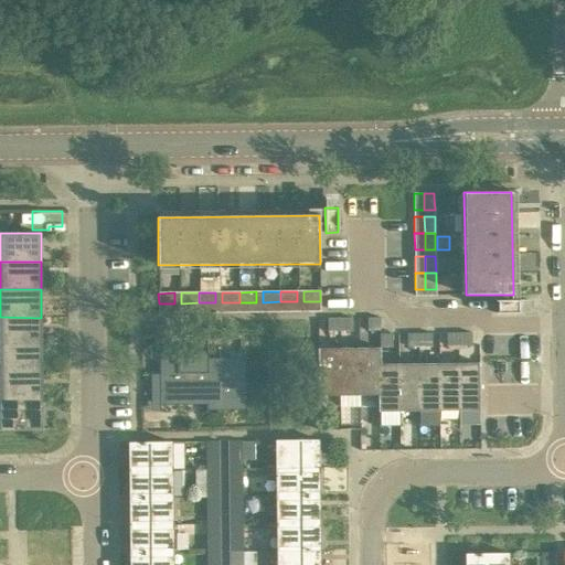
[(519,300),(494,300),(496,313),(519,313),(519,300)]
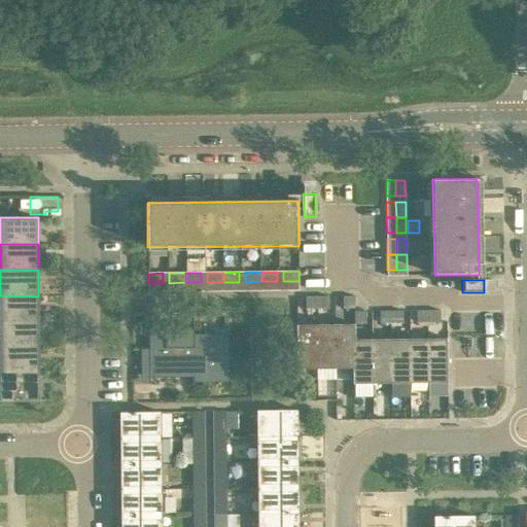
[(261,291),(261,281),(245,282),(245,291),(261,291)]
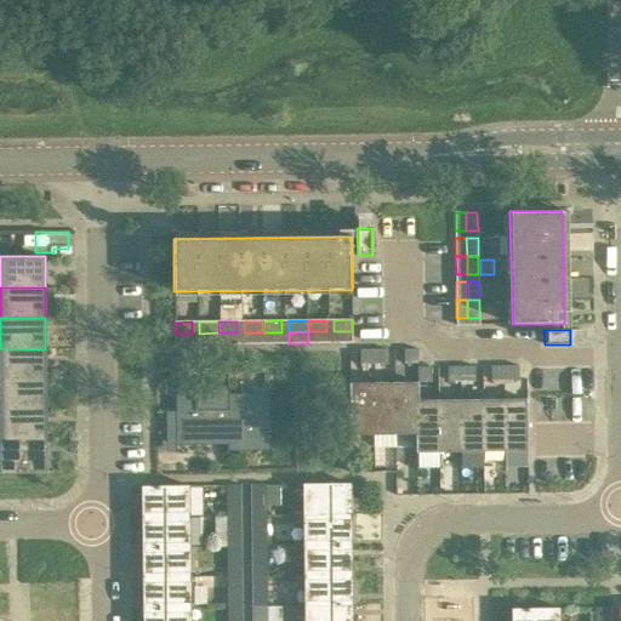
[(326,343),(326,331),(308,331),(308,343),(326,343)]
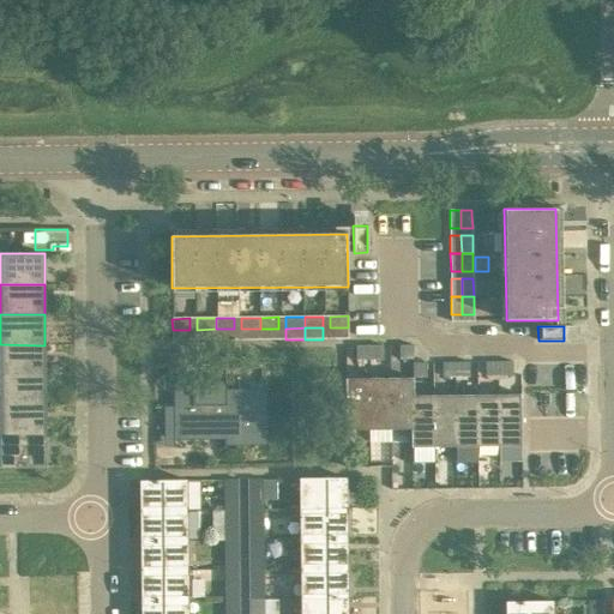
[(348,327),(330,327),(330,339),(349,338),(348,327)]
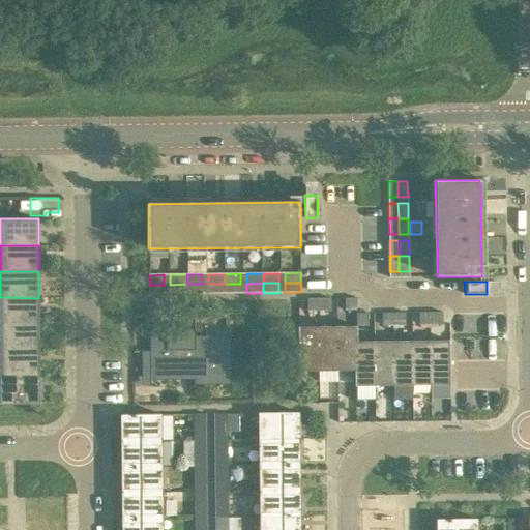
[(186,284),(170,285),(171,294),(186,294),(186,284)]
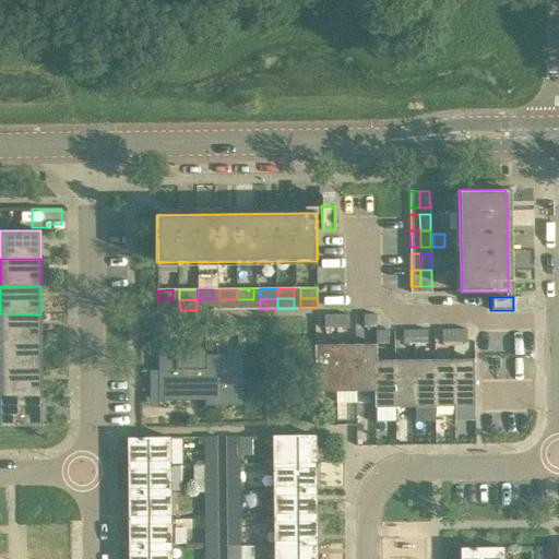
[(213,310),(213,299),(197,299),(197,310),(213,310)]
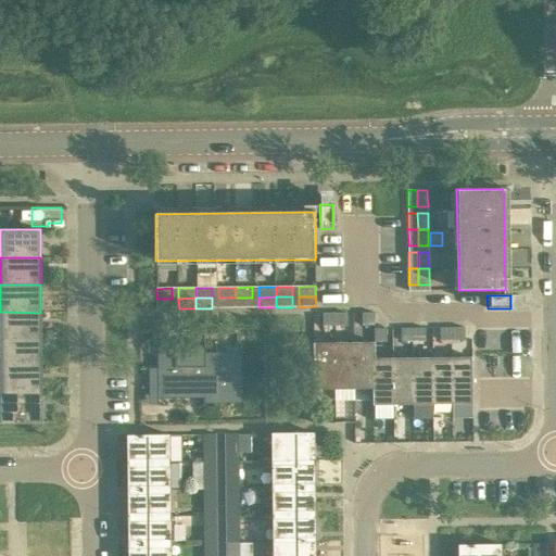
[(236,298),(218,298),(218,308),(236,307),(236,298)]
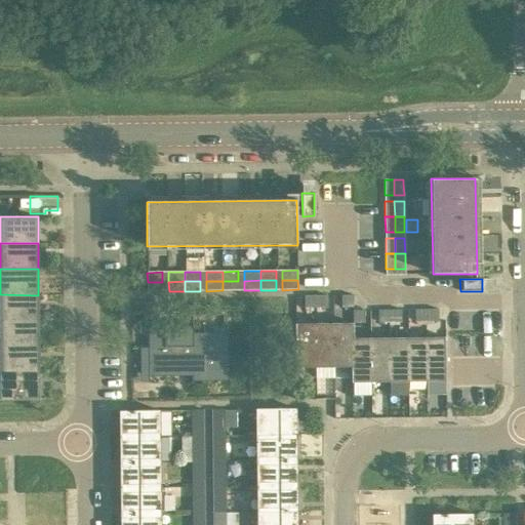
[(238,290),(238,281),(223,281),(223,290),(238,290)]
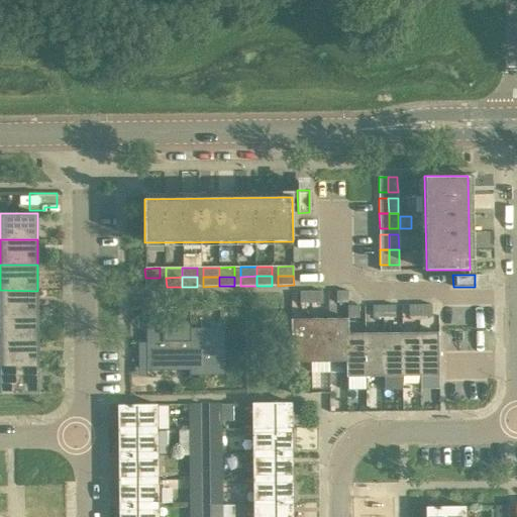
[(160,278),(145,278),(145,287),(160,287),(160,278)]
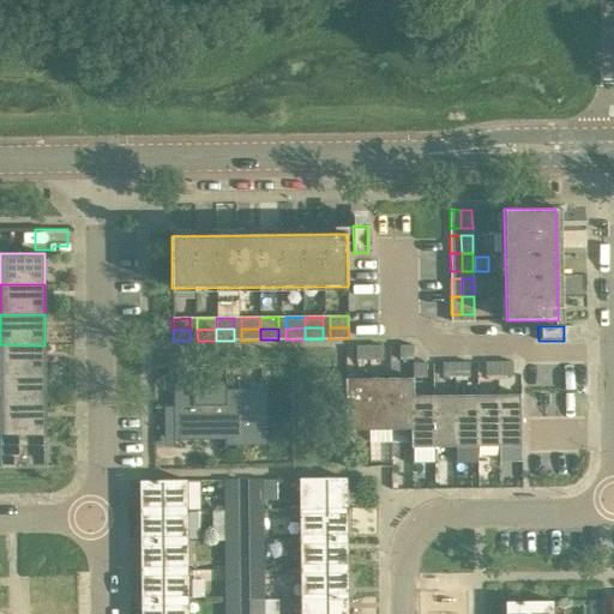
[(44,345),(0,344),(0,374),(46,374),(44,345)]
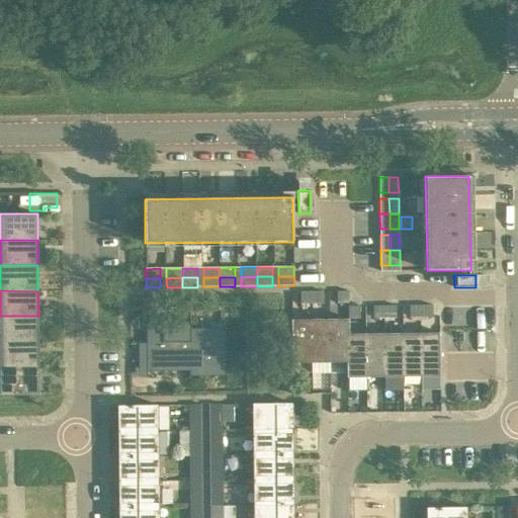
[(299,305),(311,304),(311,291),(299,291),(299,294),(299,305)]
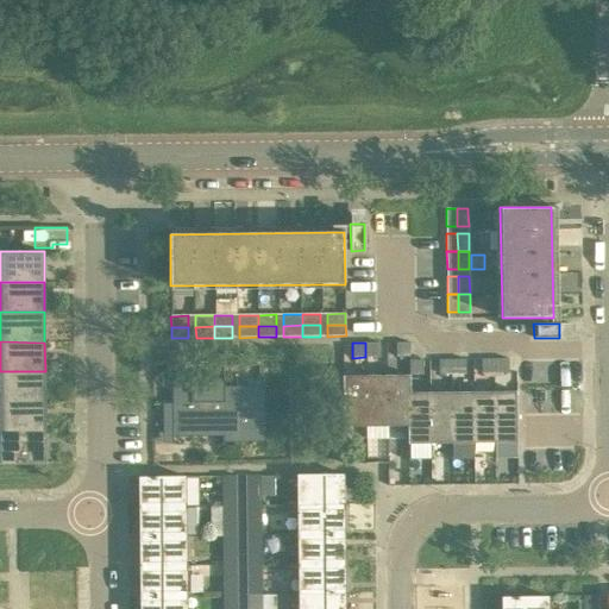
[(380,357),(380,343),(365,343),(365,357),(380,357)]
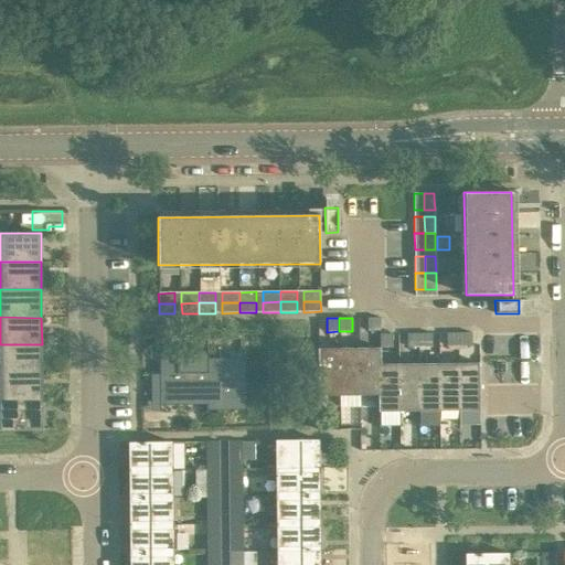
[(368,318),(368,331),(380,331),(380,318),(368,318)]
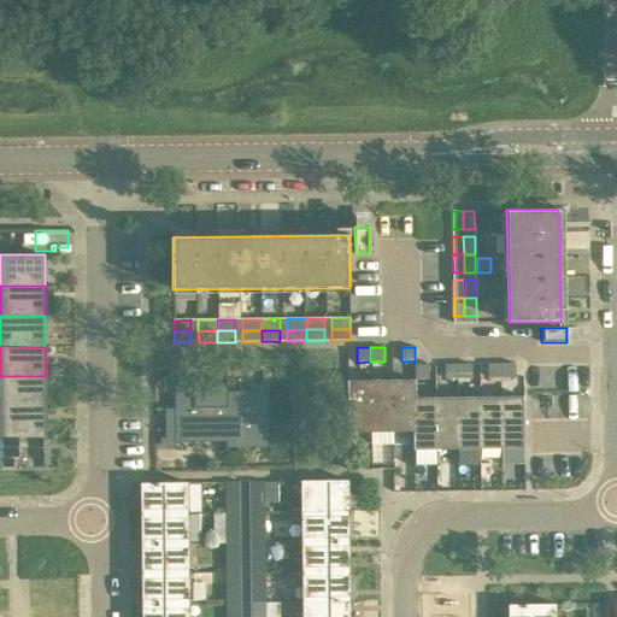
[(445,364),(445,380),(458,378),(458,364),(445,364)]
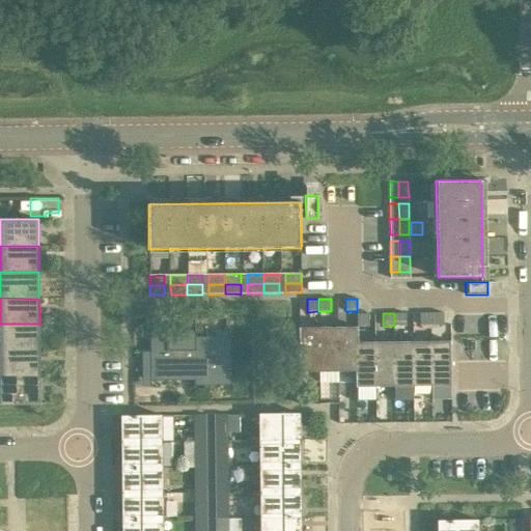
[(406,326),(406,313),(394,313),(394,326),(406,326)]
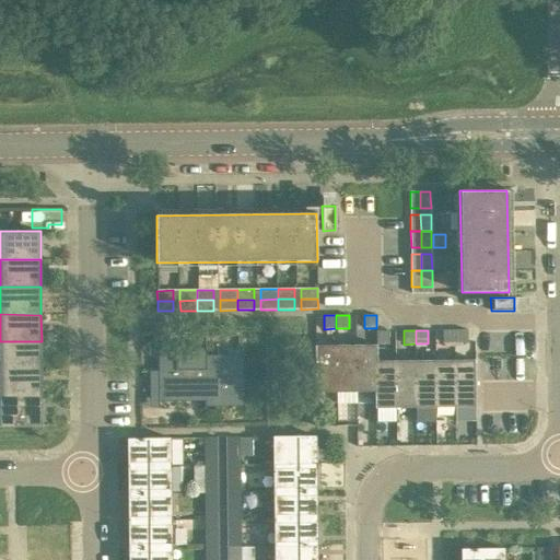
[(442,330),(442,343),(455,343),(455,330),(442,330)]
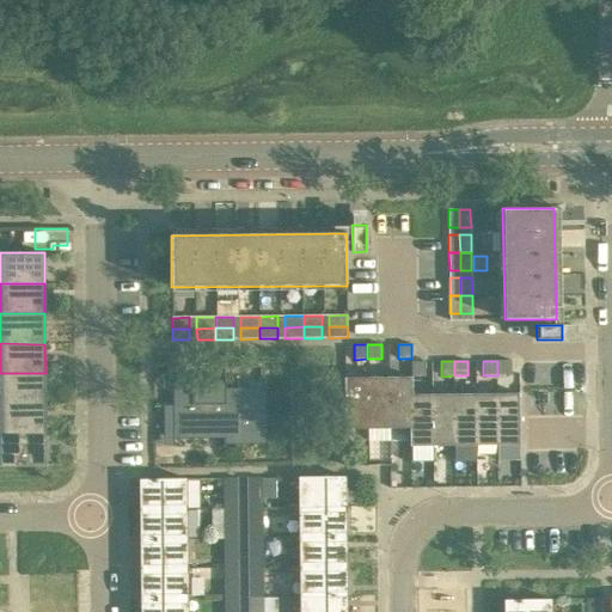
[(510,374),(510,361),(497,361),(497,375),(510,374)]
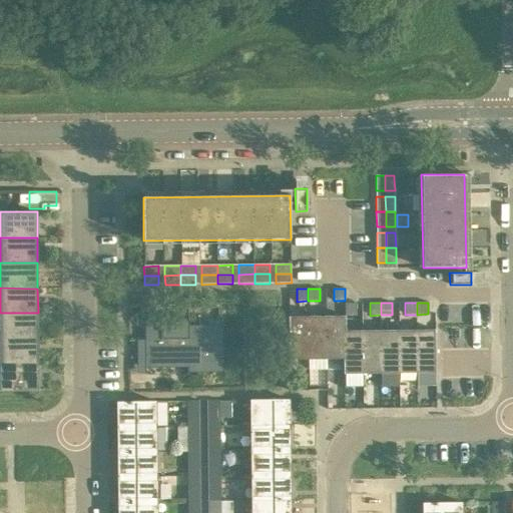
[(345,316),(356,316),(356,304),(345,304),(345,316)]
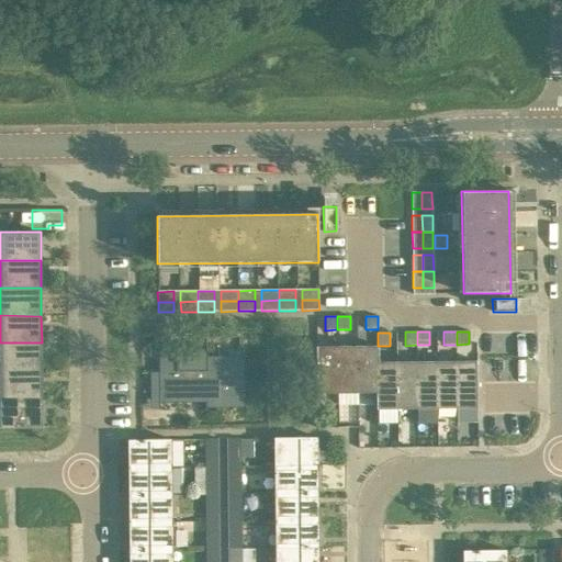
[(42,343),(0,343),(0,370),(42,371),(42,343)]
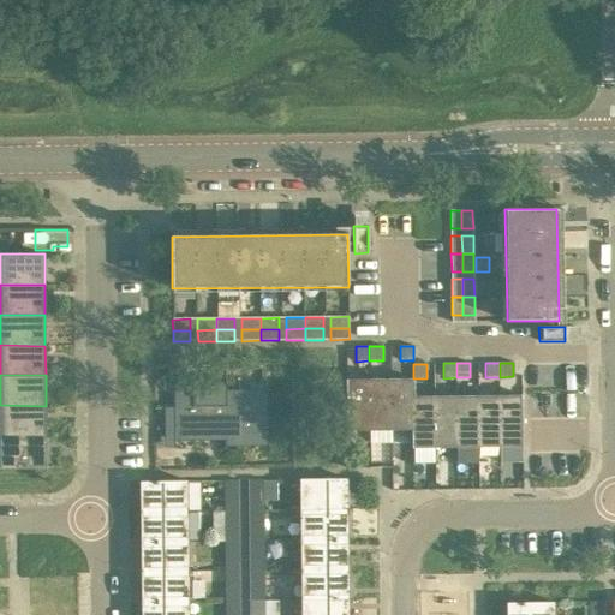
[(387,380),(388,430),(411,430),(412,430),(412,396),(413,396),(413,378),(387,380)]
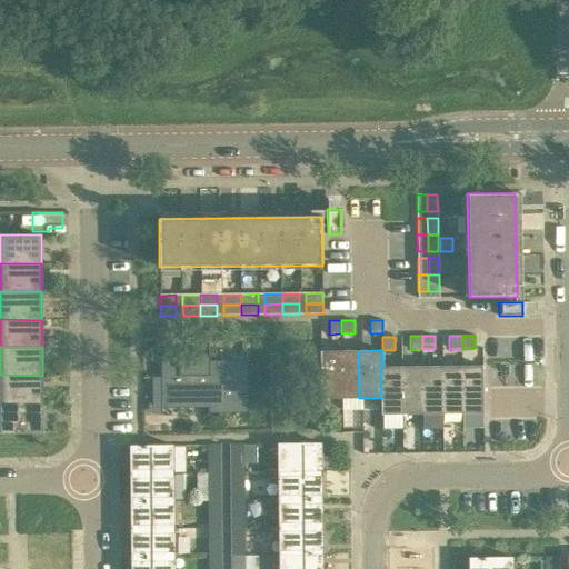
[(320,399),(340,398),(339,351),(320,351),(320,399)]
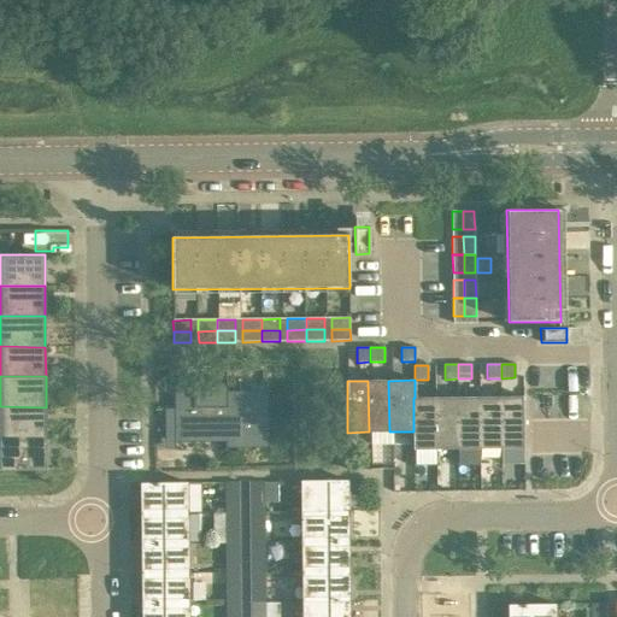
[(389,432),(388,381),(368,381),(369,432),(389,432)]
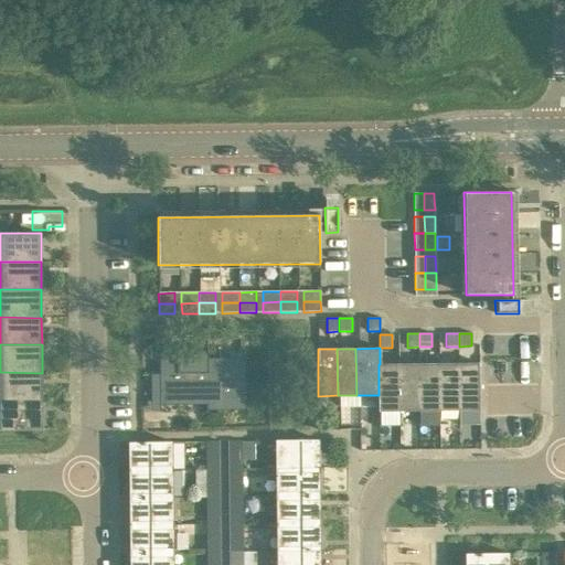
[(208,405),(208,412),(246,411),(245,359),(209,359),(209,353),(178,353),(178,360),(160,360),(161,406),(208,405)]
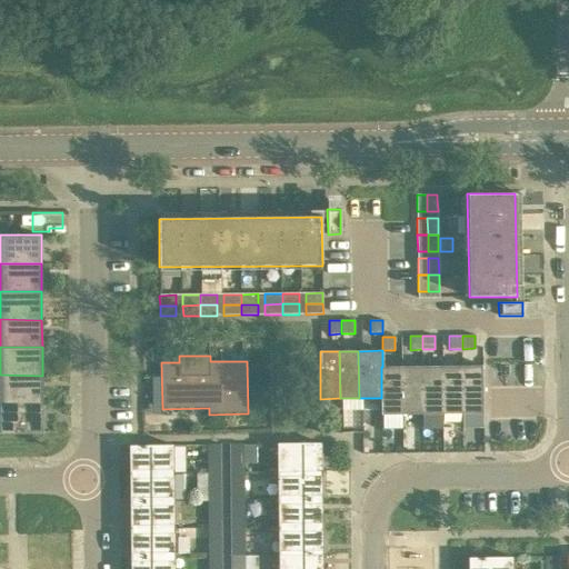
[(441,366),(442,413),(462,413),(461,365),(441,366)]
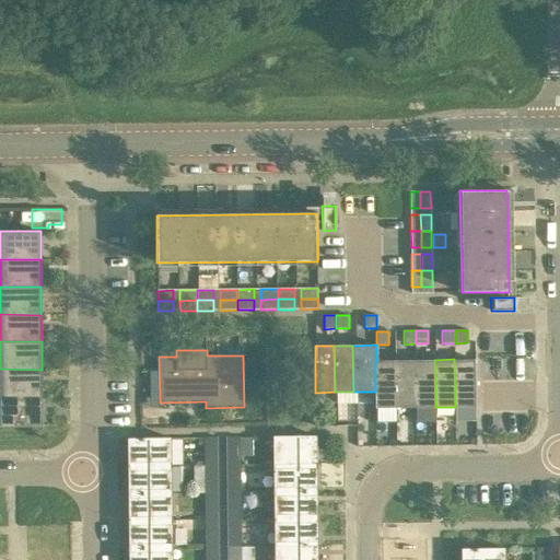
[(476,359),(454,359),(455,407),(476,407),(476,381),(476,359)]
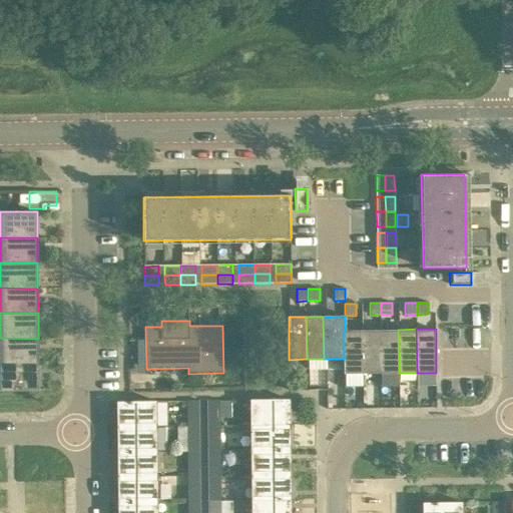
[(362,331),(363,374),(381,374),(380,330),(362,331)]
